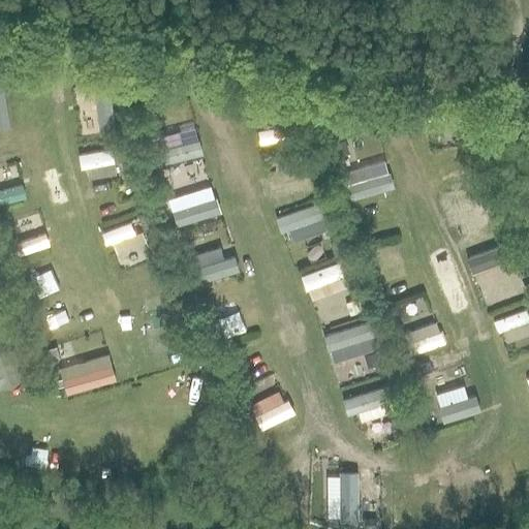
[(109,86),(93,88),(100,133),(116,131),(109,86)]
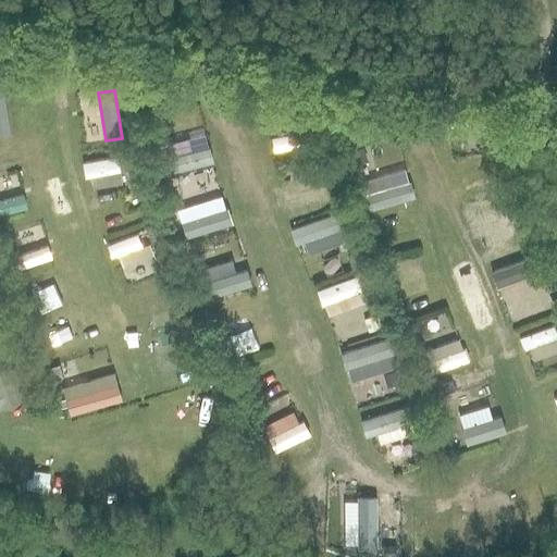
[(271,137),(274,150),(312,144),(309,131),(271,137)]
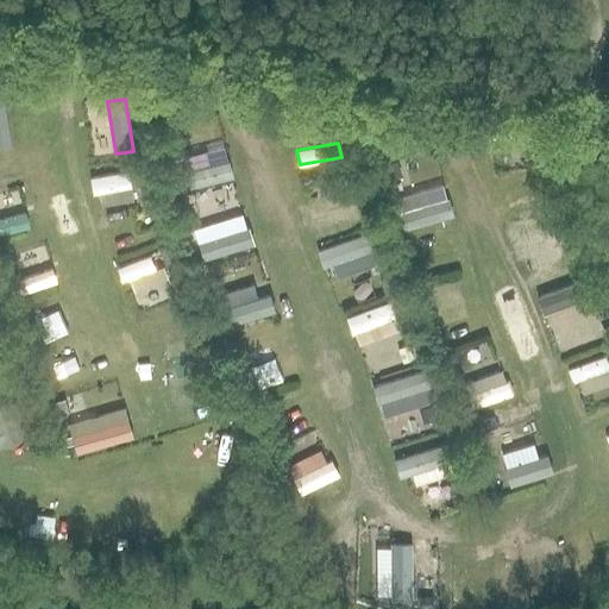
[(227,161),(176,174),(181,192),(232,179),(227,161)]
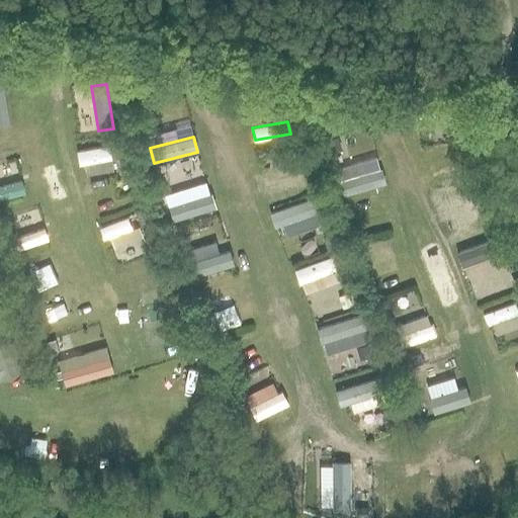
[(340,146),(338,138),(328,141),(330,149),(340,146)]
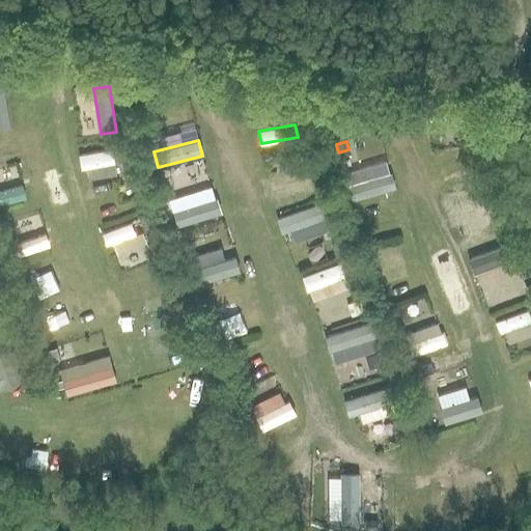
[(81,169),(114,164),(112,150),(79,156),(81,169)]
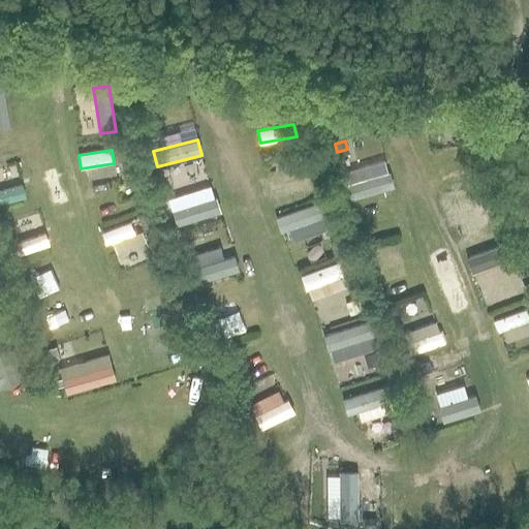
[(274,188),(310,179),(307,166),(271,176),(274,188)]
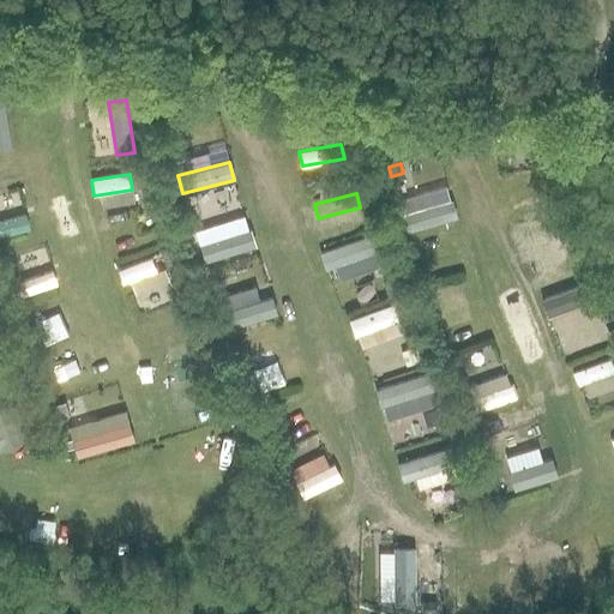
[(452,200),(402,215),(407,232),(458,217),(452,200)]
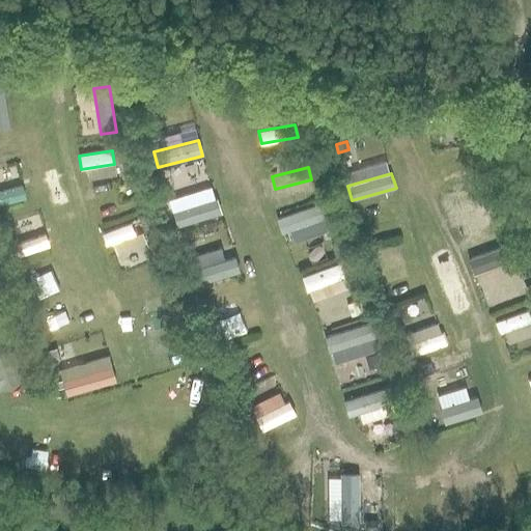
[(0,204),(26,197),(23,185),(0,190),(0,204)]
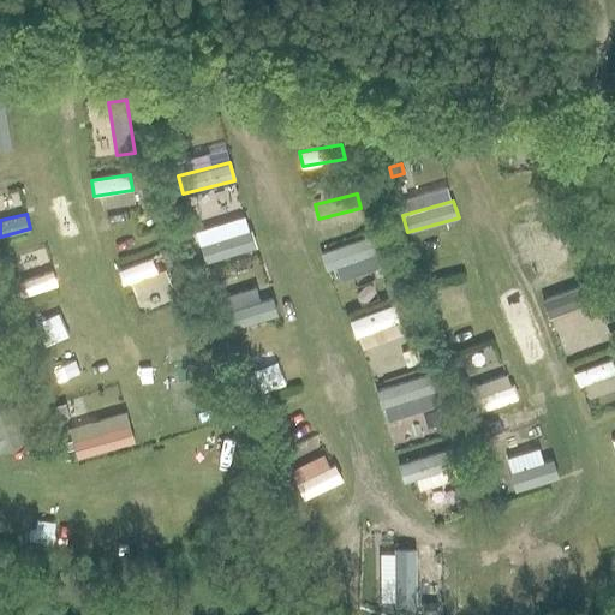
[(567,215),(518,232),(524,248),(572,231),(567,215)]
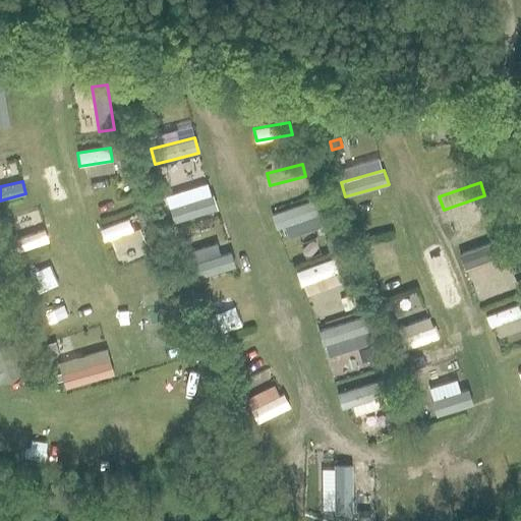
[(219,209),(215,195),(172,208),(176,221),(219,209)]
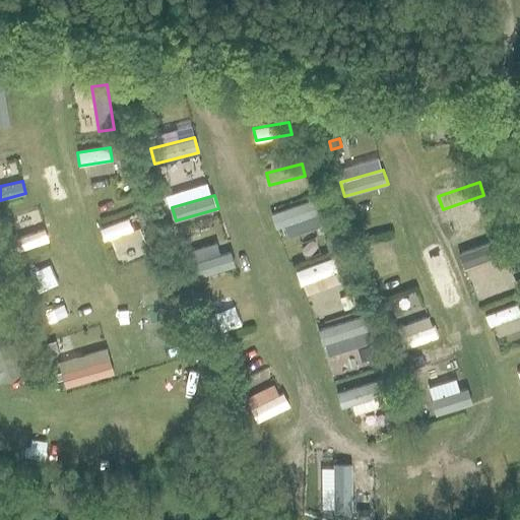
[(284,226),(318,215),(314,203),(280,214),(284,226)]
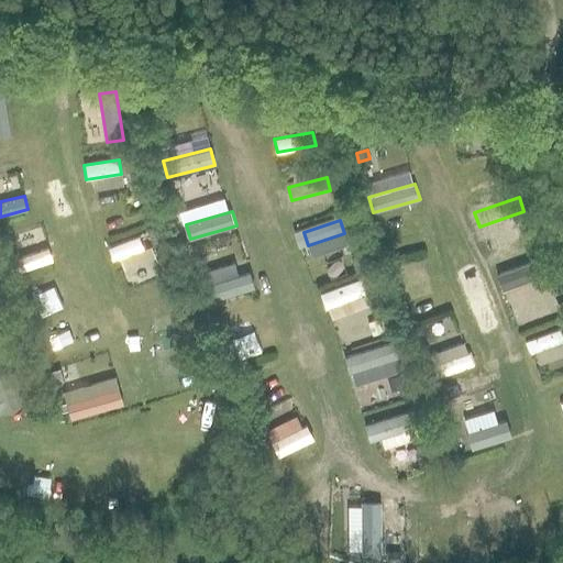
[(114,261),(145,249),(140,235),(109,247),(114,261)]
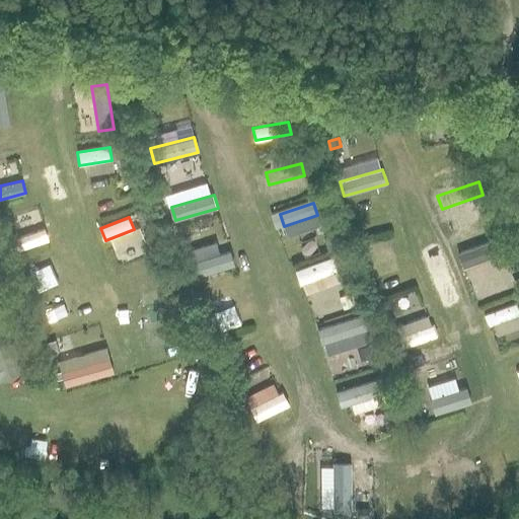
[(49,240),(45,228),(6,241),(10,253),(49,240)]
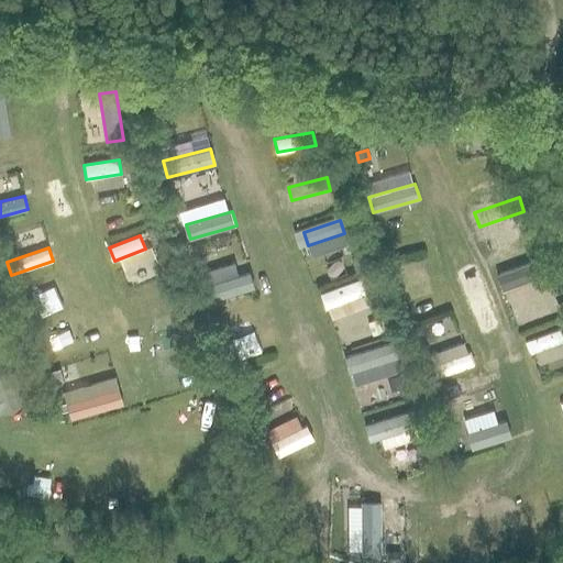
[(500,276),(506,291),(548,276),(542,261),(500,276)]
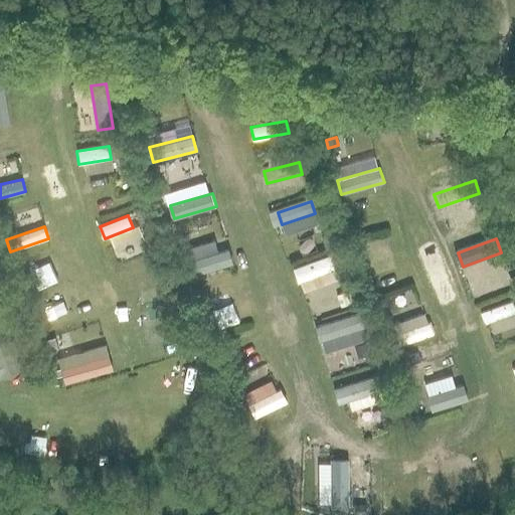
[(233,263),(228,248),(185,262),(190,276),(233,263)]
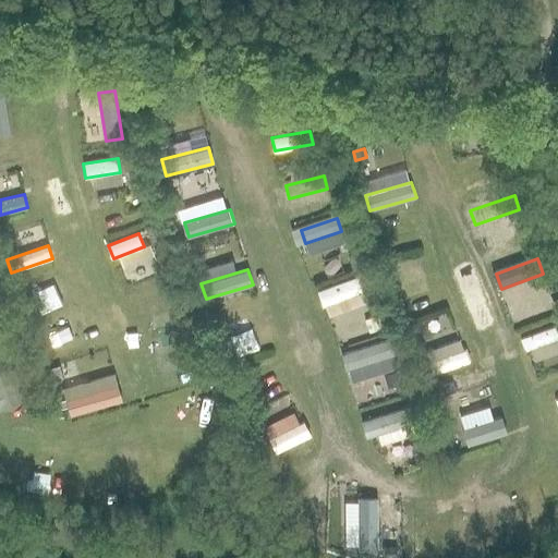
[(325,306),(365,291),(360,276),(319,292),(325,306)]
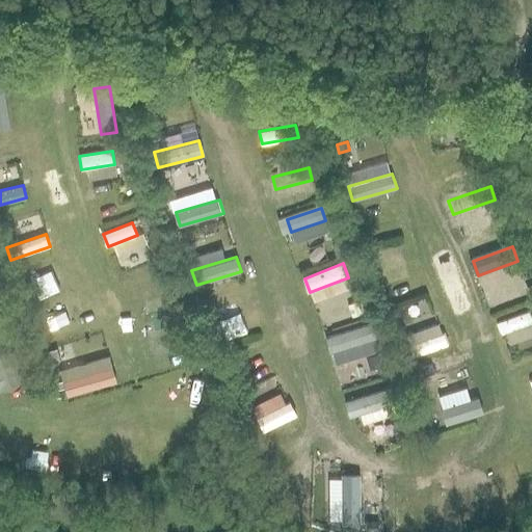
[(508,301),(524,295),(517,277),(502,283),(508,301)]
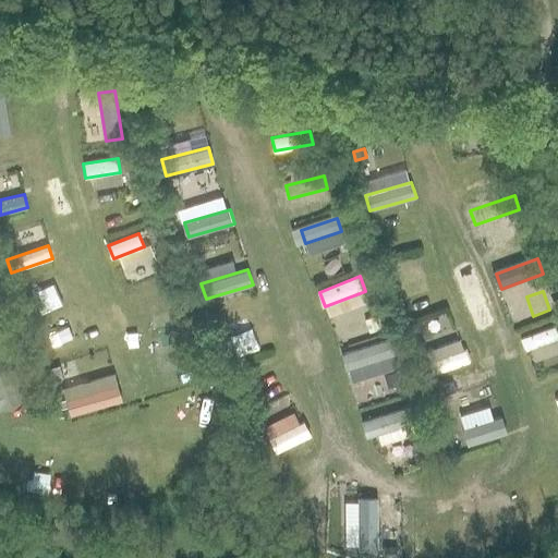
[(231,312),(237,326),(251,322),(246,306),(231,312)]
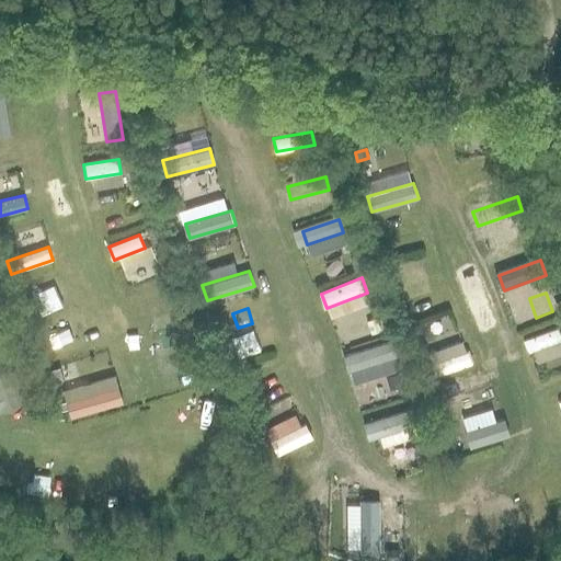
[(251,339),(243,341),(249,357),(287,343),(277,315),(247,325),(251,339)]
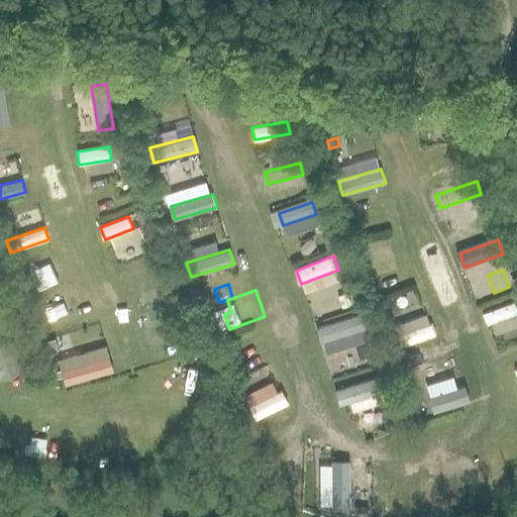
[(489,325),(516,314),(516,309),(514,303),(485,314),(489,325)]
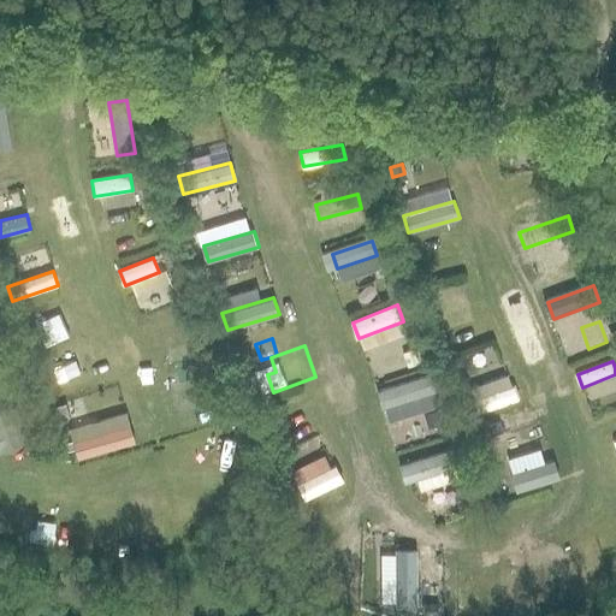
[(388,404),(436,389),(431,374),(383,390),(388,404)]
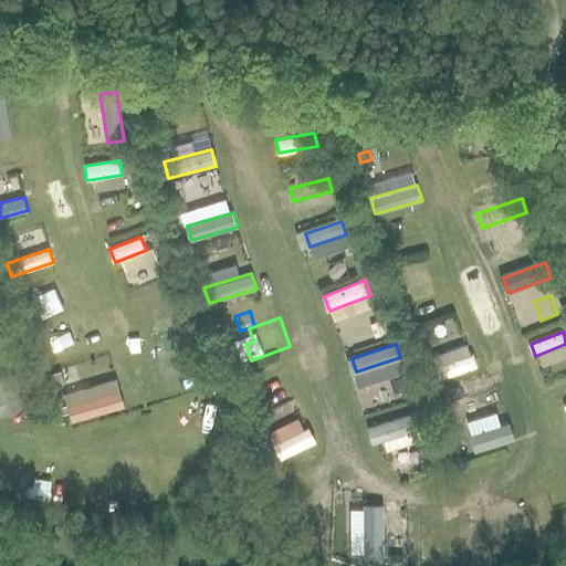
[(436,367),(440,380),(477,367),(472,354),(470,355),(436,367)]
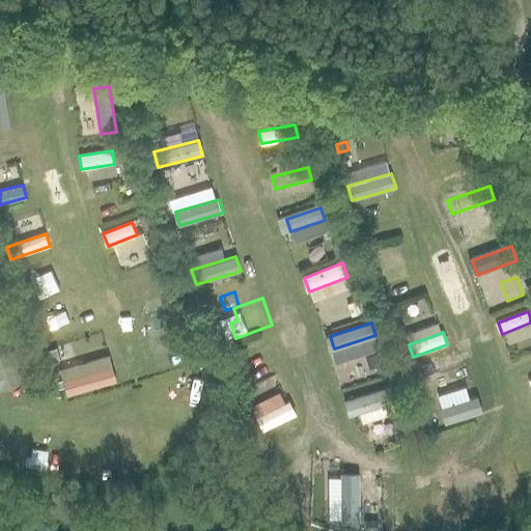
[(0,389),(30,382),(20,347),(0,353),(0,389)]
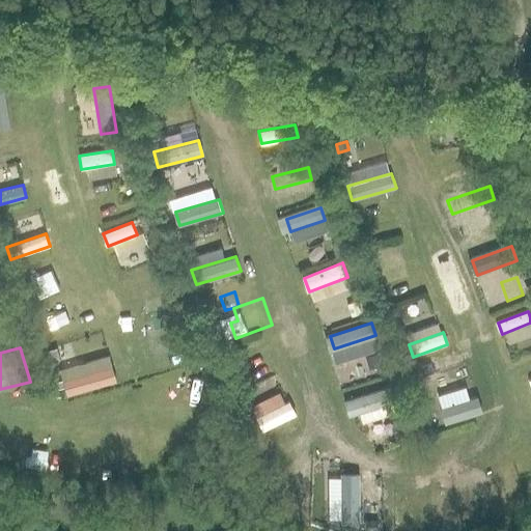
[(431,364),(421,368),(424,375),(435,372),(431,364)]
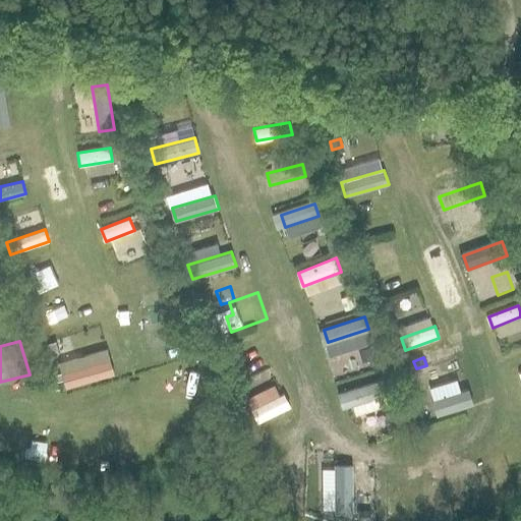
[(114,373),(110,359),(62,372),(66,388),(114,373)]
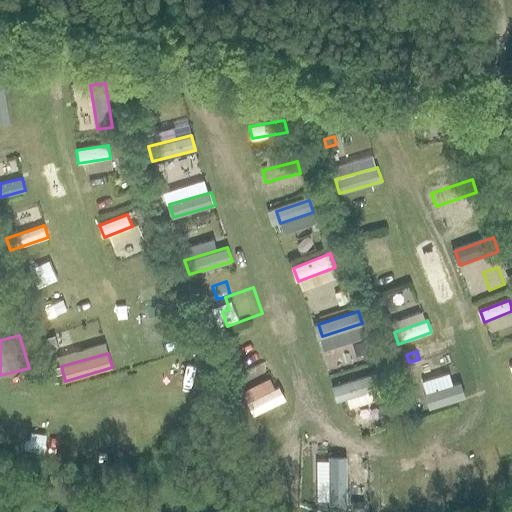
[(457,384),(423,393),(427,409),(461,400),(457,384)]
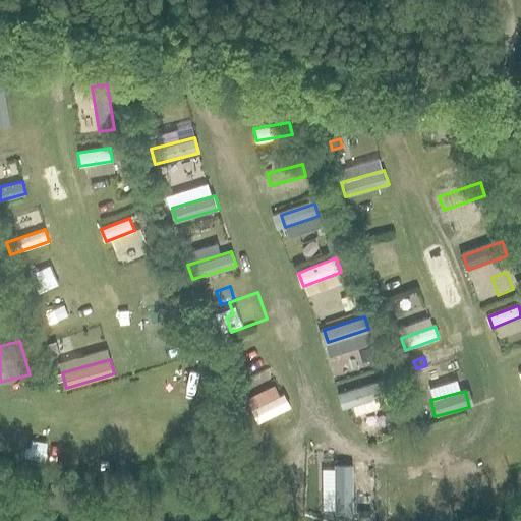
[(246,414),(252,428),(296,407),(289,394),(246,414)]
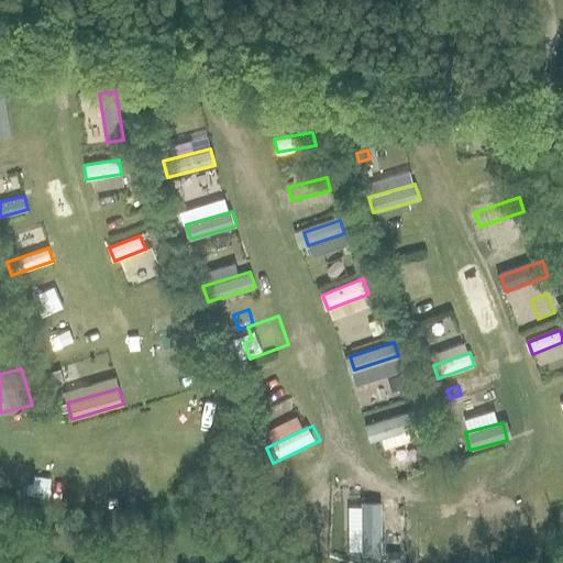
[(389,459),(430,442),(426,430),(385,446),(389,459)]
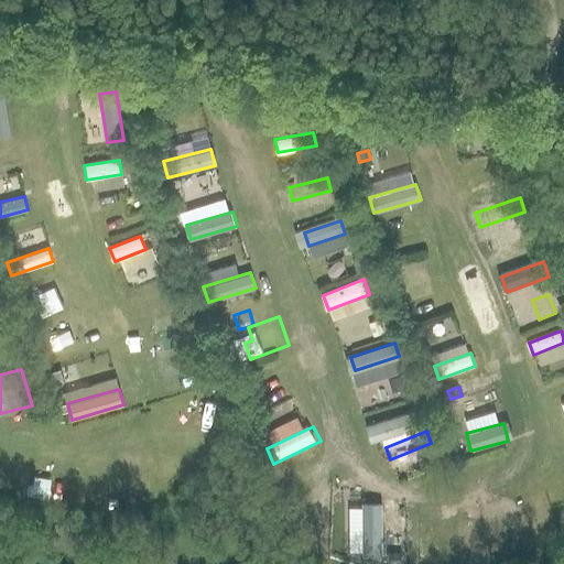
[(324,542),(350,544),(354,503),(328,501),(324,542)]
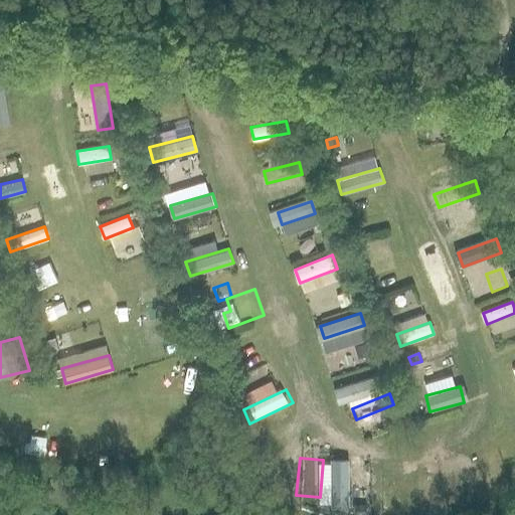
[(330,461),(331,512),(349,511),(348,460),(330,461)]
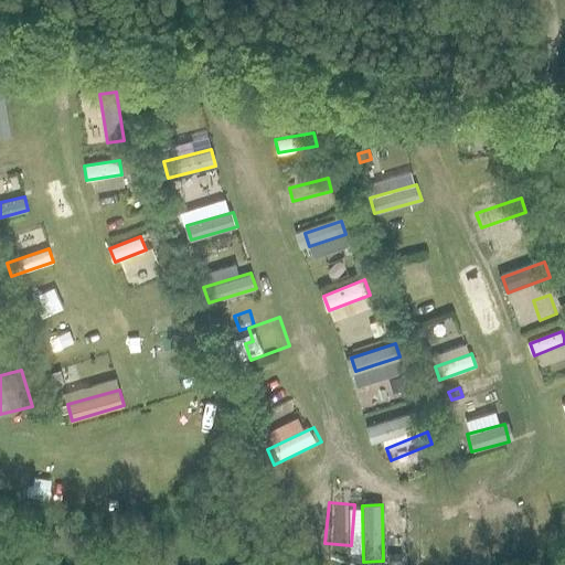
[(402,564),(402,553),(390,553),(388,564),(402,564)]
